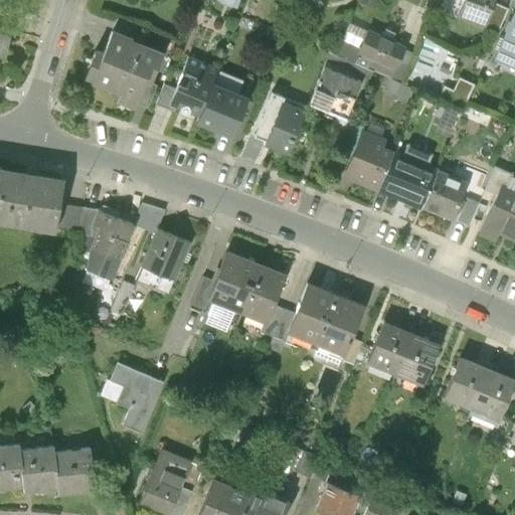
[(240,0),(217,0),(217,2),(236,10),(240,0)]
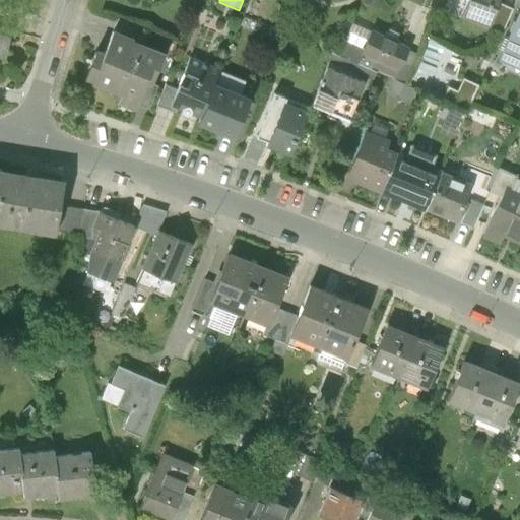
[(381,0),(366,0),(365,3),(378,9),(381,0)]
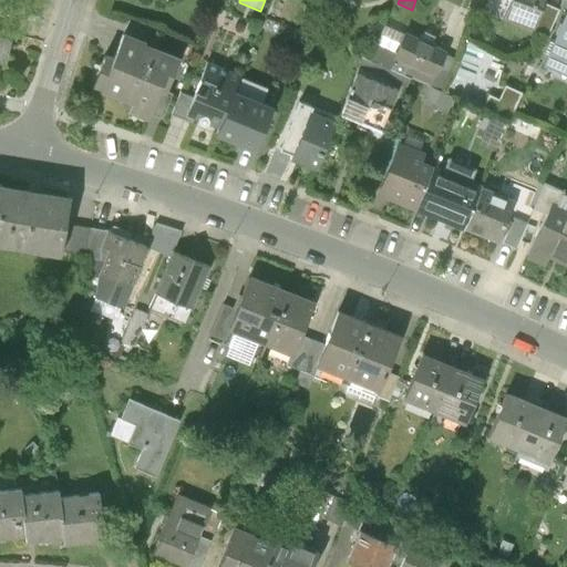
[(508,0),(502,18),(532,29),(542,3),(542,0),(508,0)]
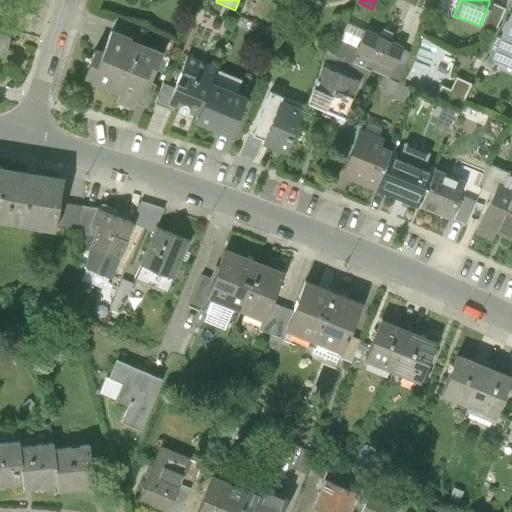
[(505,9),(489,3),(480,26),(494,32),(505,9)]
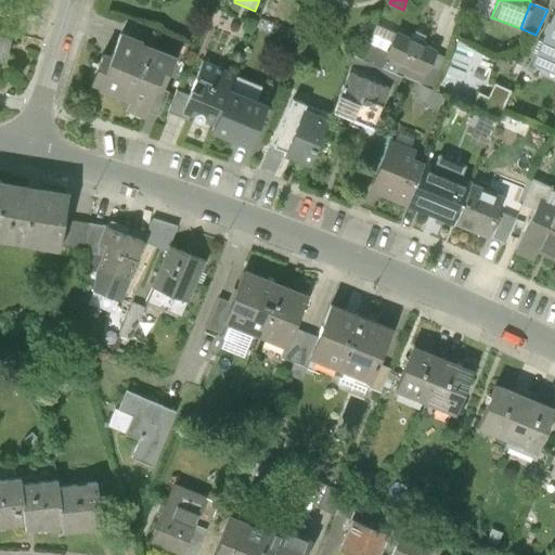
[(554,12),(532,66),(554,76),(554,12)]
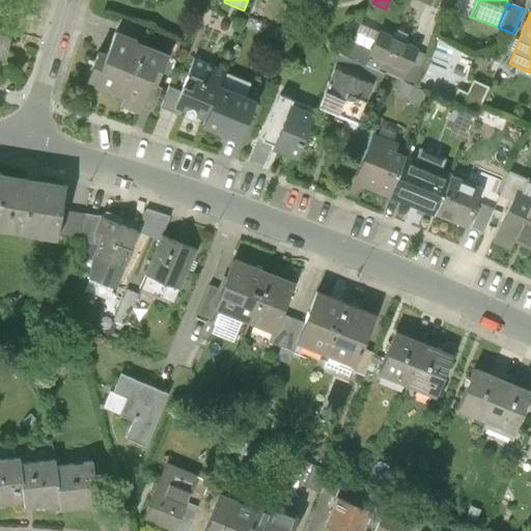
[(272,28),(249,19),(245,29),(268,38),(272,28)]
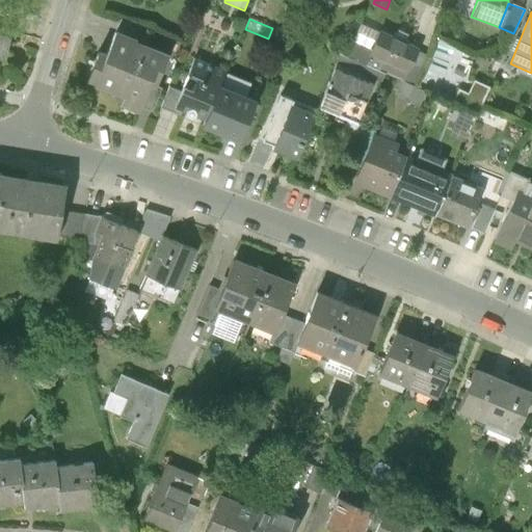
[(135,41),(115,32),(105,56),(98,53),(86,83),(123,98),(120,105),(138,112),(149,84),(154,86),(166,56),(134,43),(135,41)]
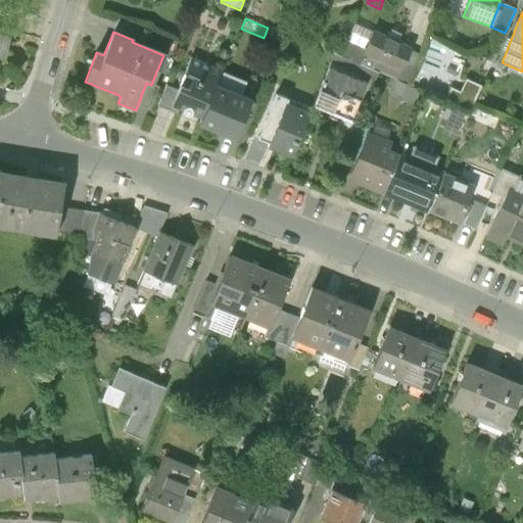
[(408,50),(409,49),(372,34),(365,51),(363,56),(399,72),(401,65),(408,50)]
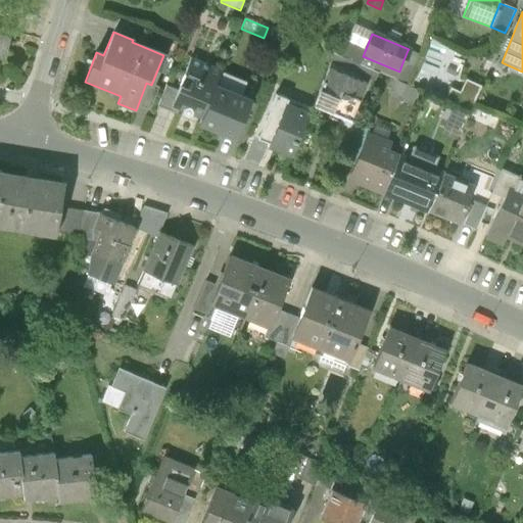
[(0,37),(0,60),(2,61),(8,40),(0,37)]
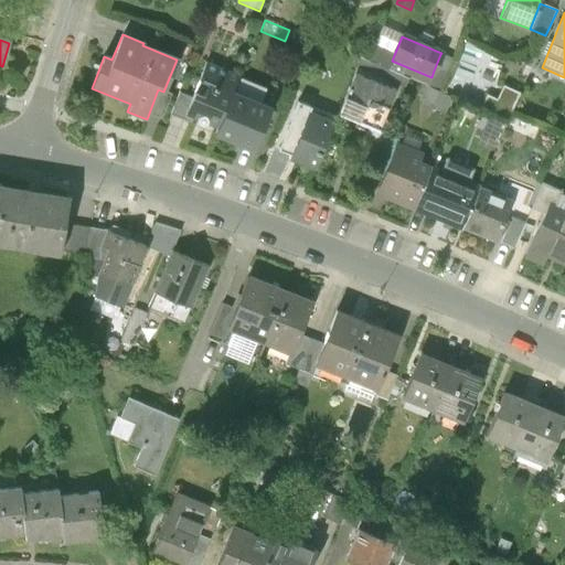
[(387,71),(392,61),(394,55),(374,46),(368,63),(387,71)]
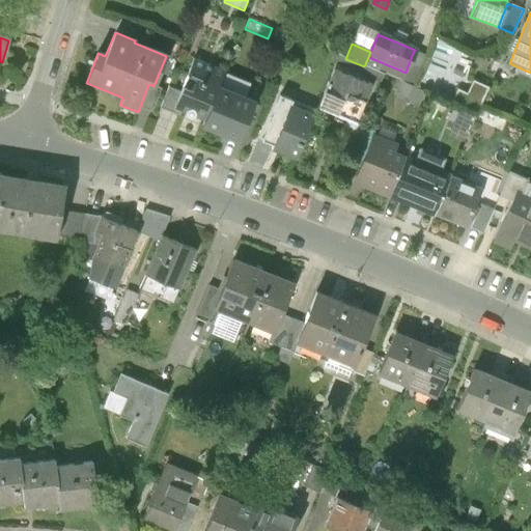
[(424,56),(414,51),(408,66),(418,72),(424,56)]
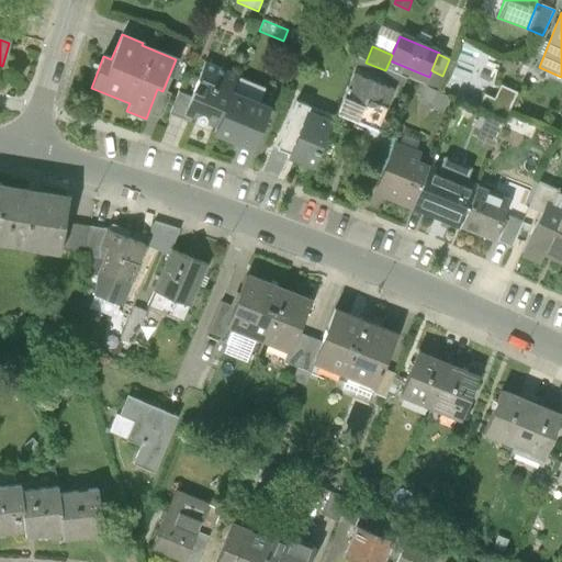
[(192,119),(217,128),(231,96),(238,77),(205,64),(191,98),(184,115),(192,119)]
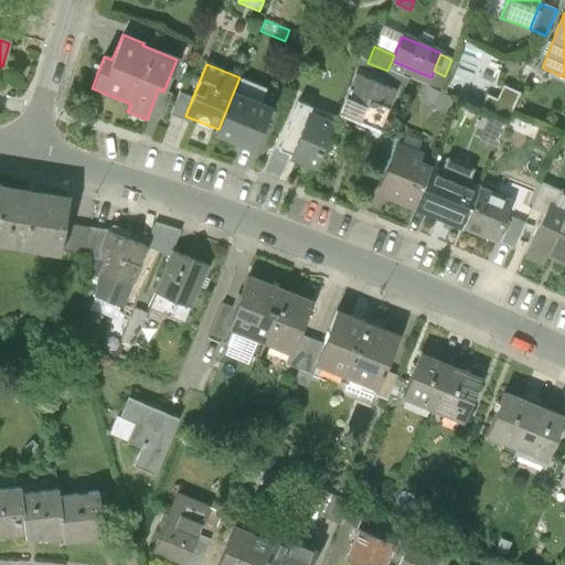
[(356,75),(347,98),(366,107),(370,99),(388,107),(395,91),(356,75)]
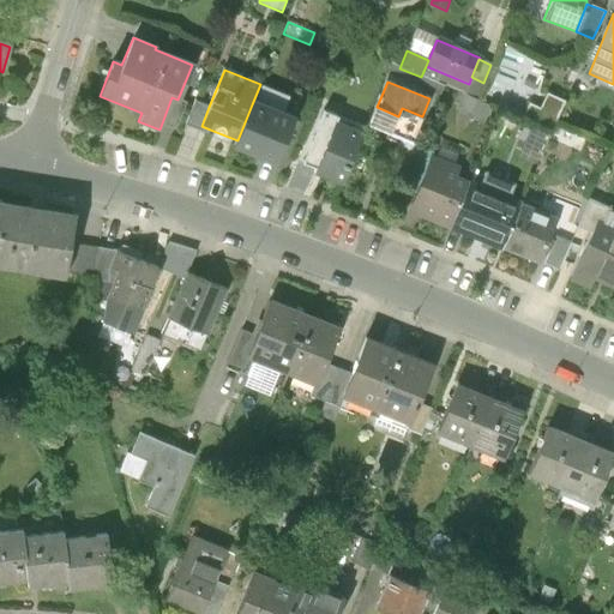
[(463,95),(456,112),(486,125),(493,108),(463,95)]
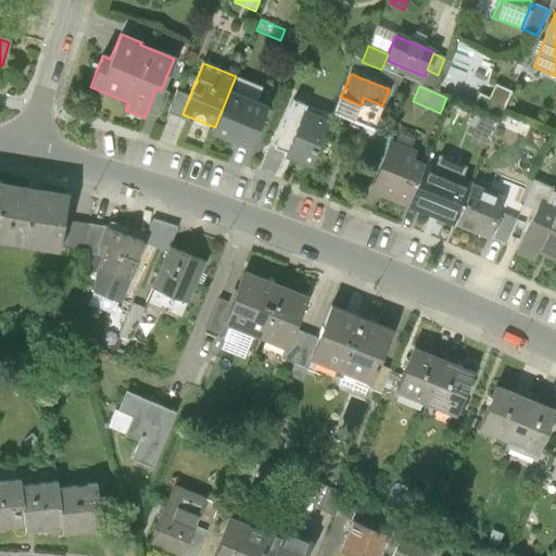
[(509,93),(498,88),(487,114),(497,119),(509,93)]
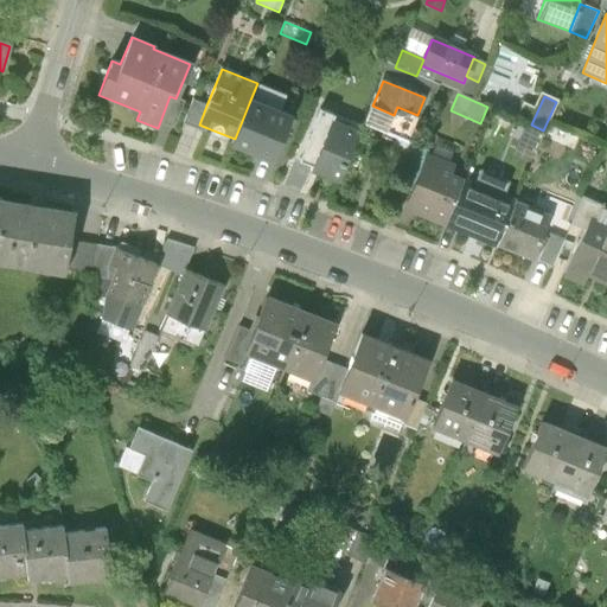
[(205,133),(208,128),(199,125),(206,106),(193,101),(184,125),(205,133)]
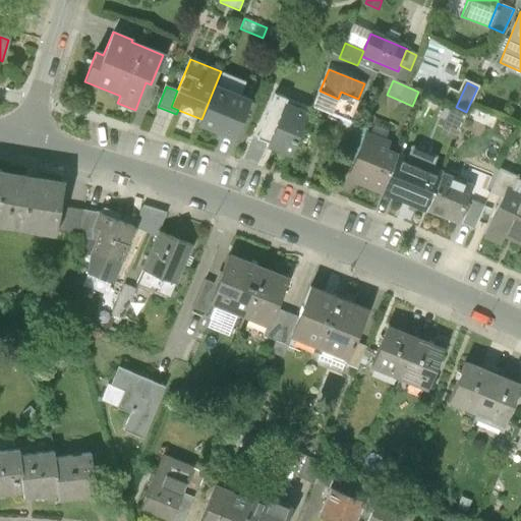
[(246,102),(214,89),(201,119),(199,125),(232,137),(246,102)]
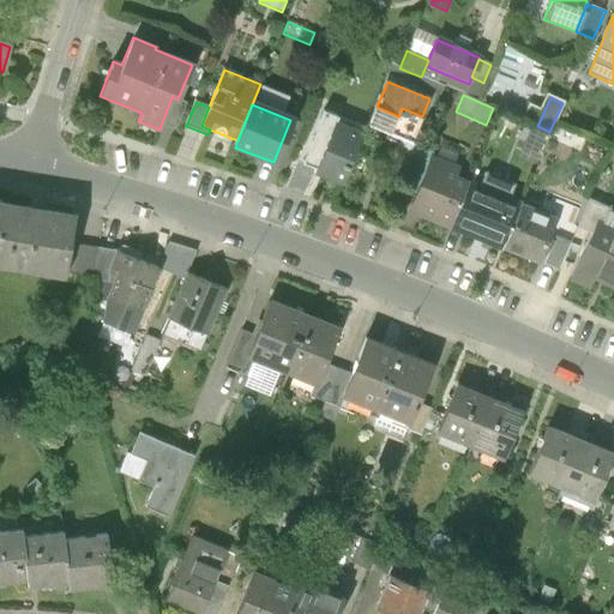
[(365,128),(324,110),(304,161),(318,167),(314,173),(342,185),(365,128)]
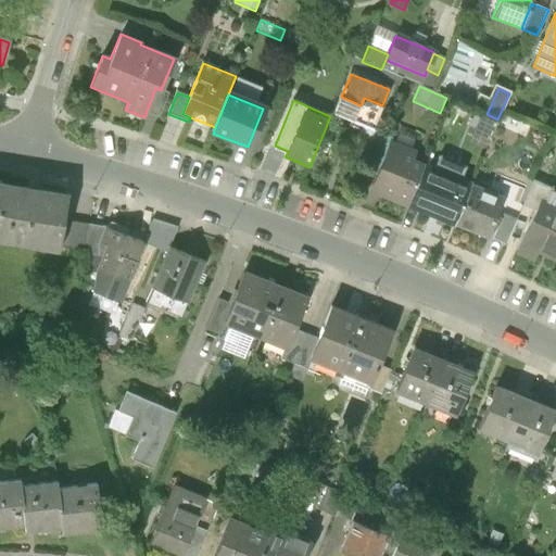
[(369,191),(407,207),(424,167),(411,162),(415,152),(390,142),(369,191)]
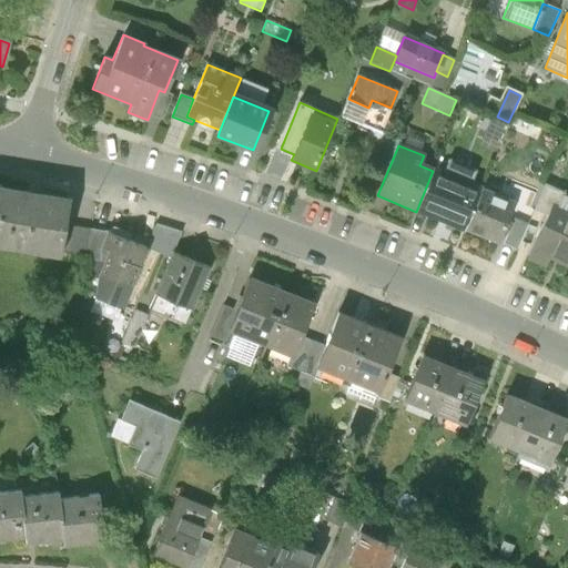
[(416,212),(464,231),(480,191),(433,171),(416,212)]
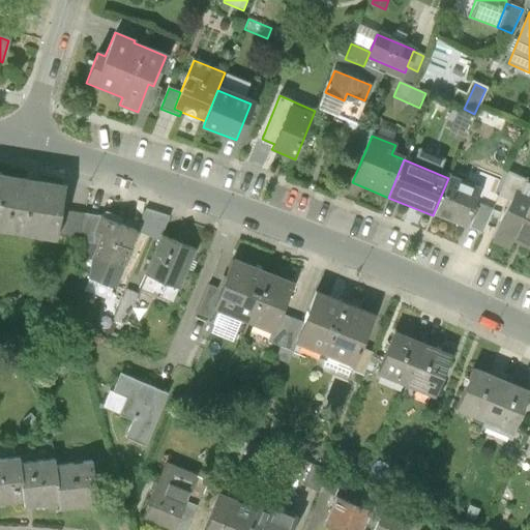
[(497,196),(510,202),(514,193),(519,195),(526,180),(508,172),(497,196)]
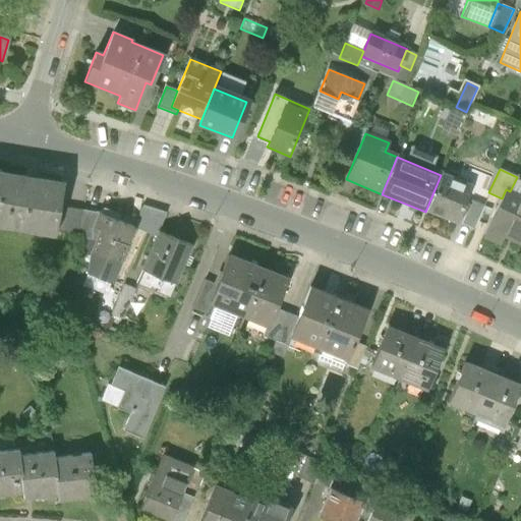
[(63,183),(0,172),(0,225),(54,235),(55,231),(59,208),(63,183)]
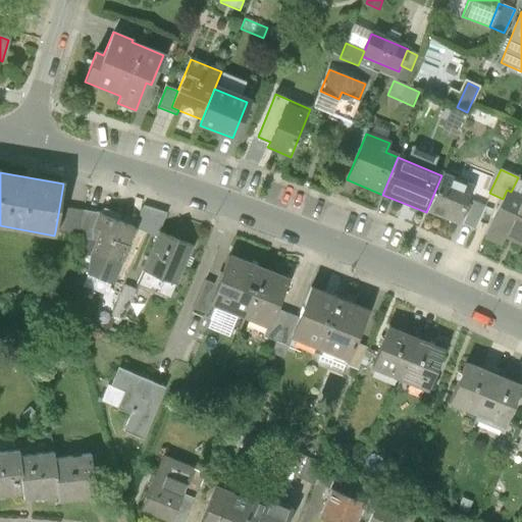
[(472,188),(441,175),(426,212),(457,224),(472,188)]
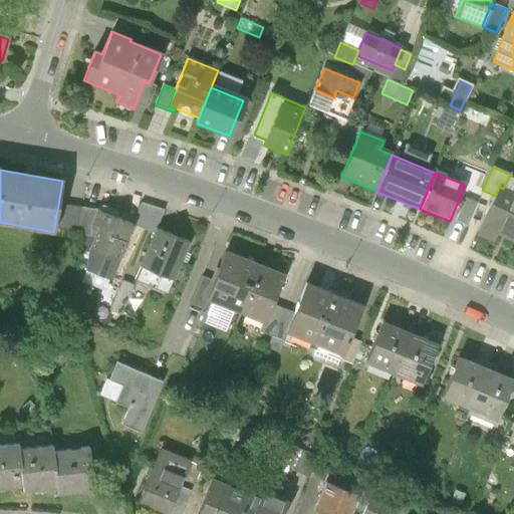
[(497,234),(511,240),(513,234),(513,193),(503,189),(499,187),(495,196),(478,232),(494,240),(497,234)]
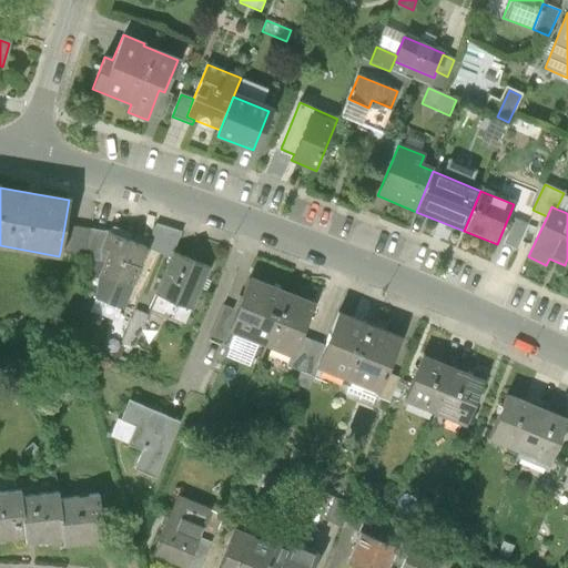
[(528,224),(515,219),(503,245),(516,251),(528,224)]
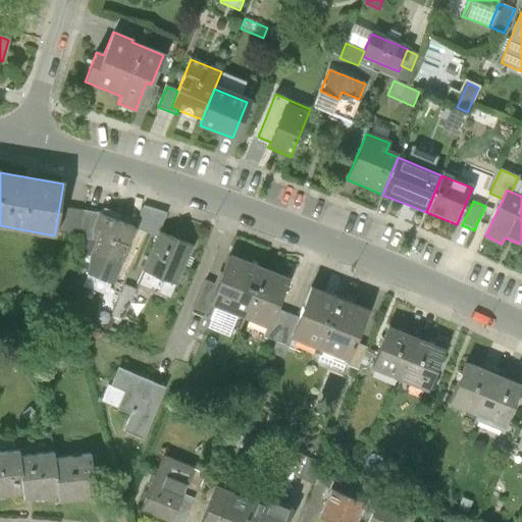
[(157,238),(159,232),(166,214),(143,207),(135,228),(157,238)]
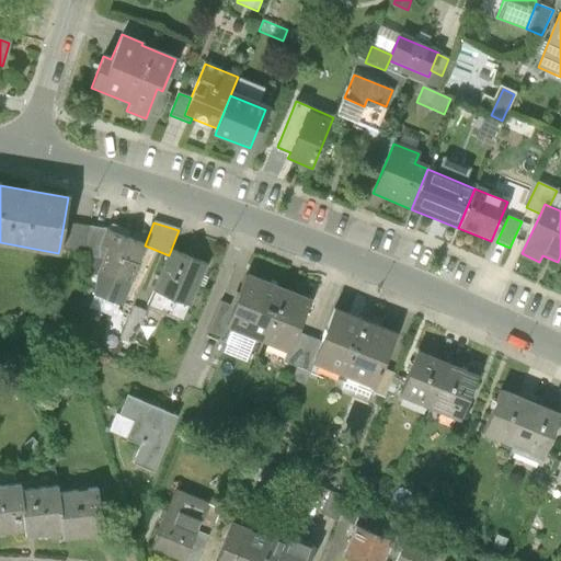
[(107,230),(64,224),(59,249),(88,253),(86,287),(93,290),(99,271),(109,247),(102,243),(107,230)]
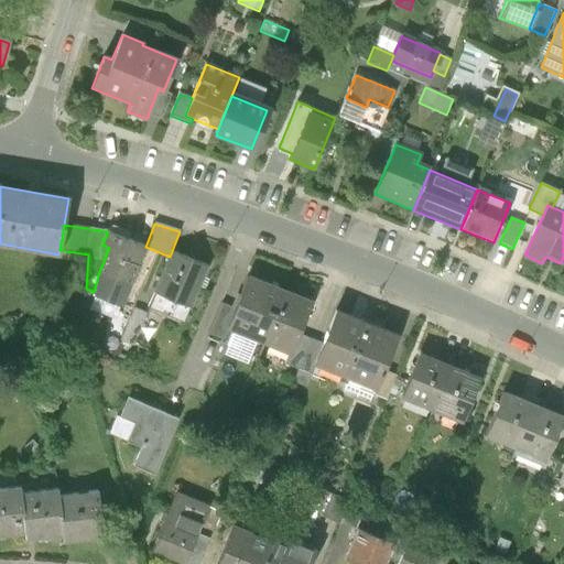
[(129,285),(145,247),(108,231),(102,245),(109,248),(99,272),(129,285)]
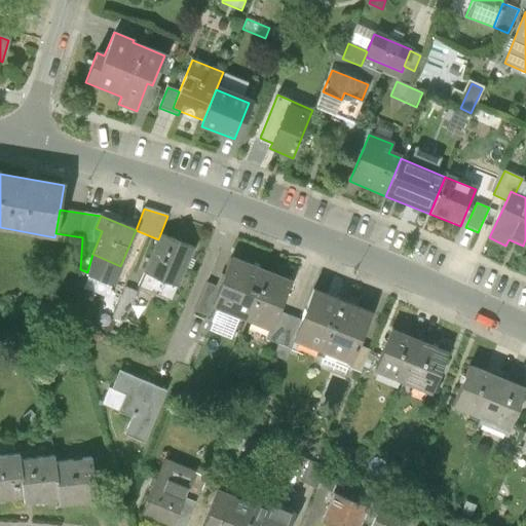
[(158,239),(144,272),(178,287),(193,249),(160,234),(158,239)]
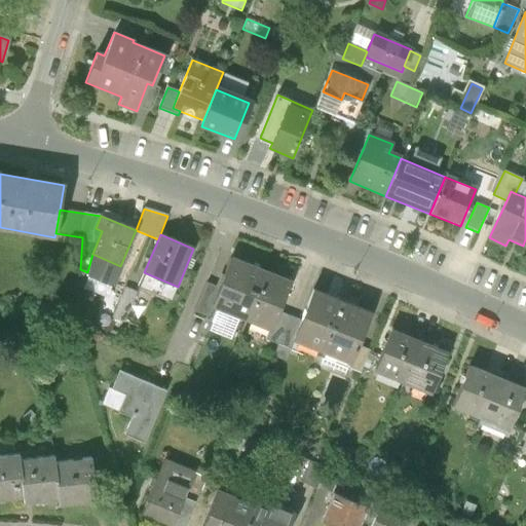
[(212,308),(246,322),(265,274),(231,260),(219,290),(212,308)]
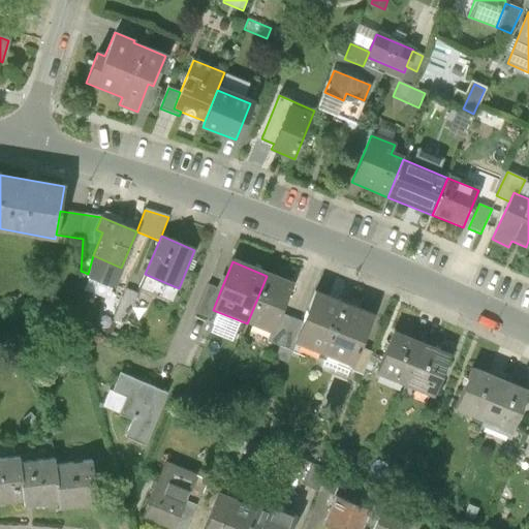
[(290,285),(267,276),(247,323),(271,334),(280,313),(290,285)]
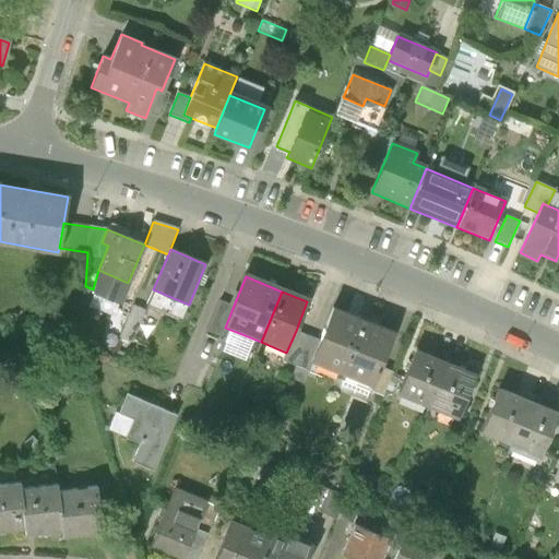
[(221,336),(225,328),(233,308),(219,302),(207,331),(221,336)]
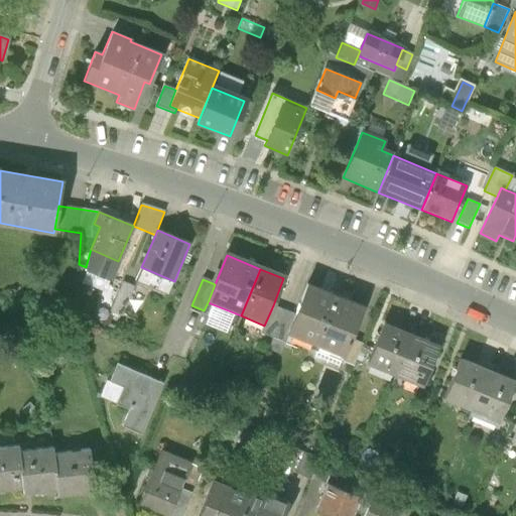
[(133,287),(122,282),(110,312),(121,316),(133,287)]
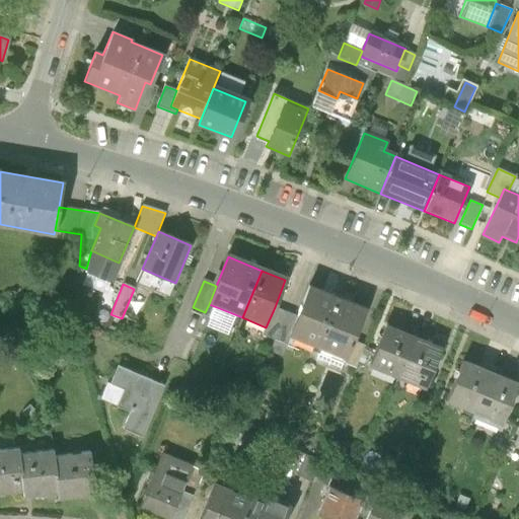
[(365,308),(309,286),(297,316),(290,334),(346,357),(353,342),(365,308)]
